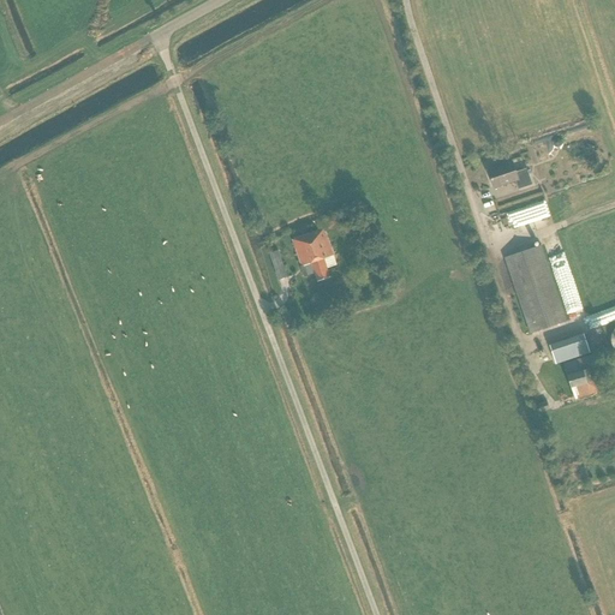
[(517,172),(513,163),(489,171),(494,186),(515,179),(519,189),(533,184),(527,168),(517,172)]
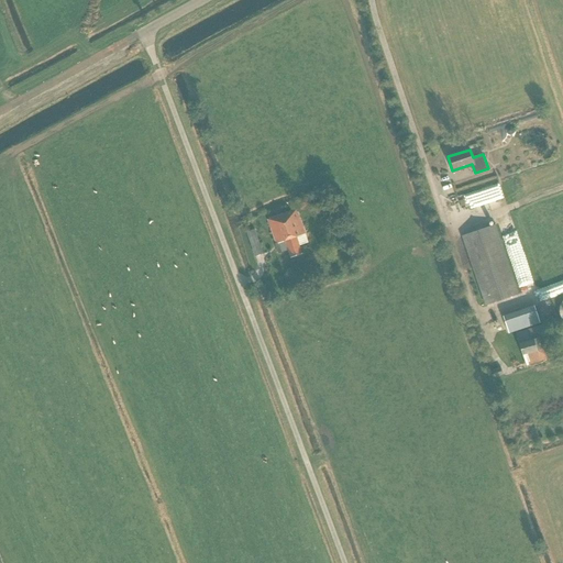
[(275,244),(278,253),(288,250),(291,257),(302,253),(297,236),(306,234),(296,210),(268,220),(276,244),(275,244)]
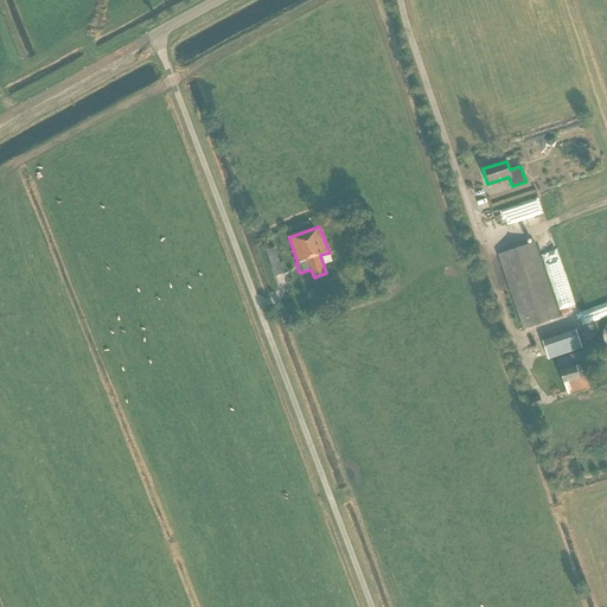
[(524,328),(560,317),(535,243),(498,255),(524,328)]
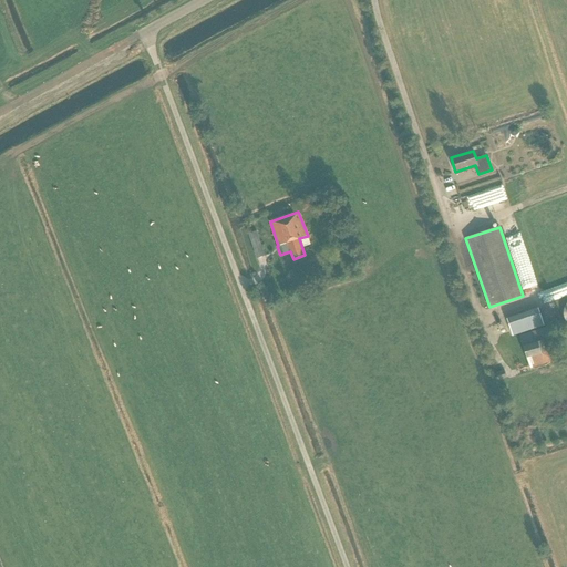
[(265,255),(263,246),(257,230),(249,233),(257,258),(265,255)]
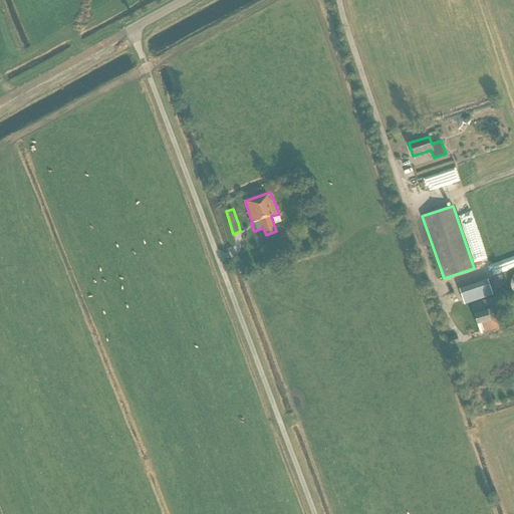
[(485,245),(475,247),(479,263),(489,260),(485,245)]
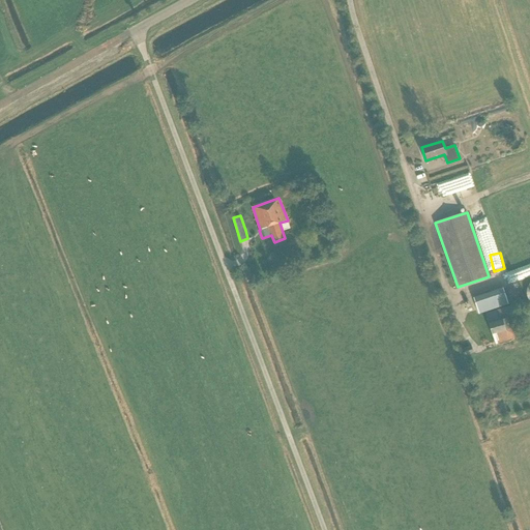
[(478,314),(508,306),(505,290),(474,298),(478,314)]
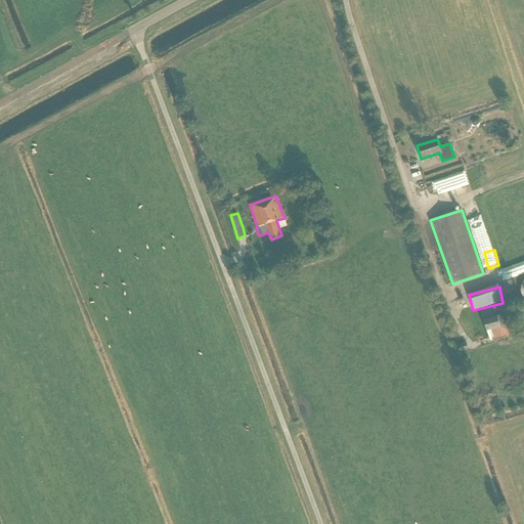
[(480,309),(490,340),(514,333),(504,303),(480,309)]
